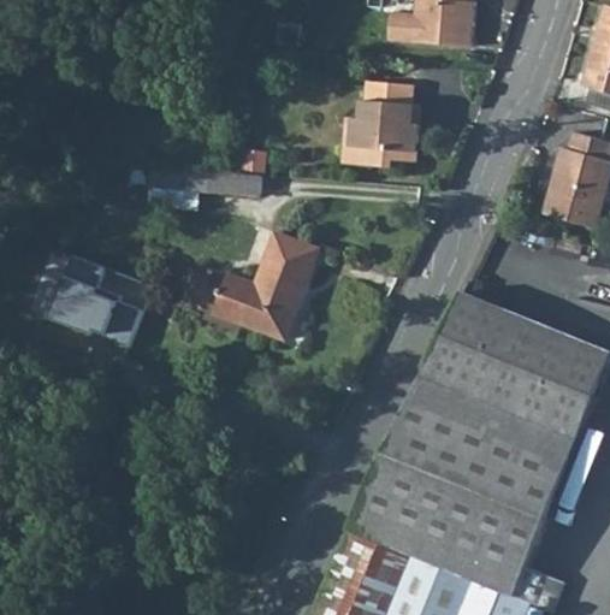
[(412,0),(410,13),(386,11),(385,39),(467,45),(471,0),(412,0)]
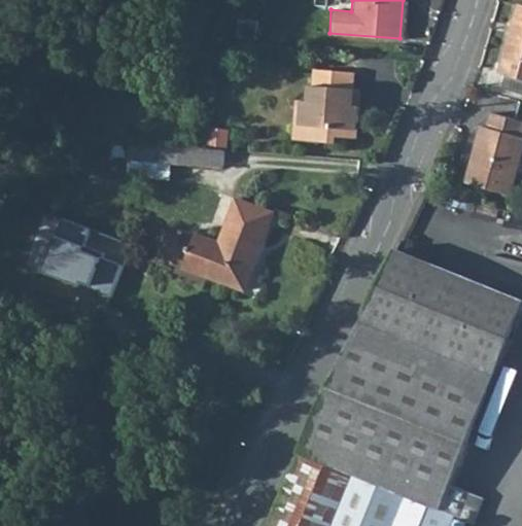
[(521,76),(521,6),(515,4),(497,70),(521,76)]
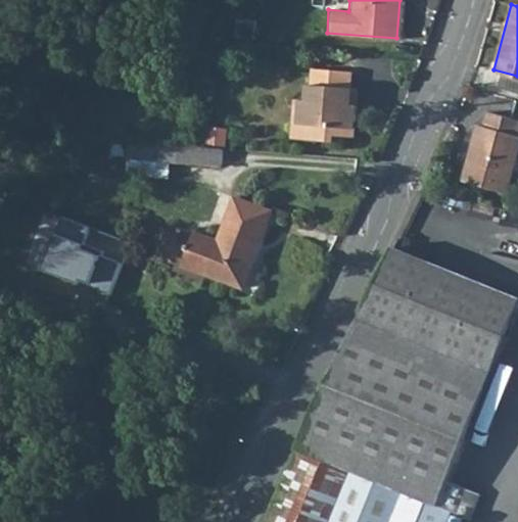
[(346,87),(347,70),(310,67),(309,84),(305,84),(303,99),(297,99),(295,124),(307,125),(304,139),(329,141),(330,134),(350,136),(352,104),(348,104),(349,87),(346,87)]
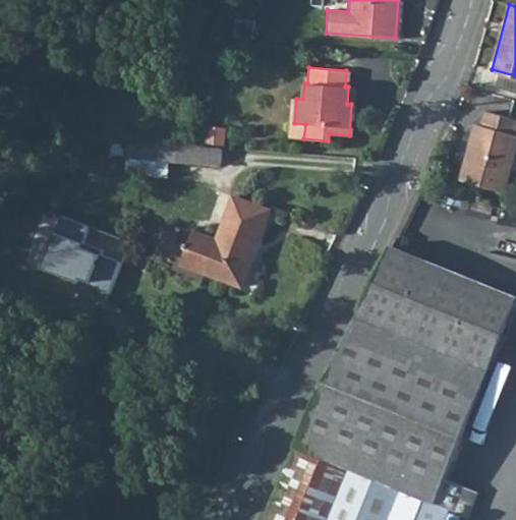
[(305,124),(294,123),(296,99),(290,98),(287,137),(303,138),(305,124)]
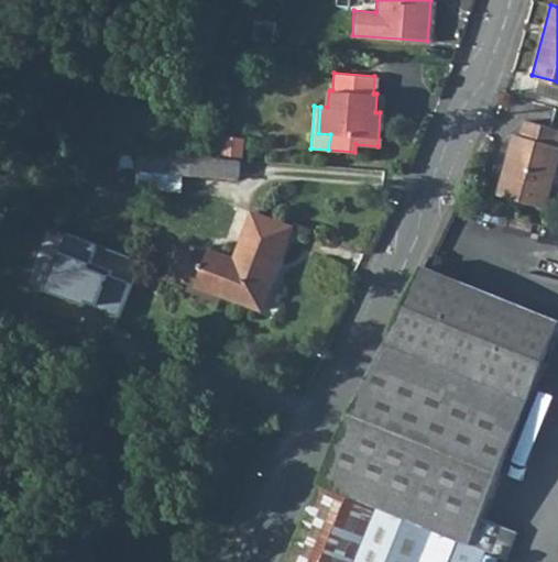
[(514,133),(495,194),(542,206),(557,152),(557,130),(525,120),(521,135),(514,133)]
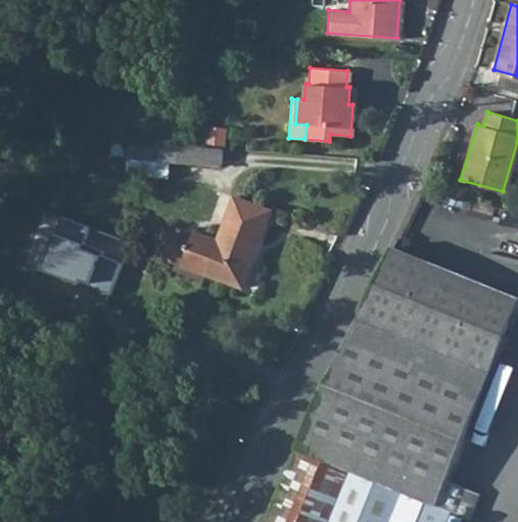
[(150,142),(127,140),(124,174),(165,177),(167,160),(148,158),(150,142)]
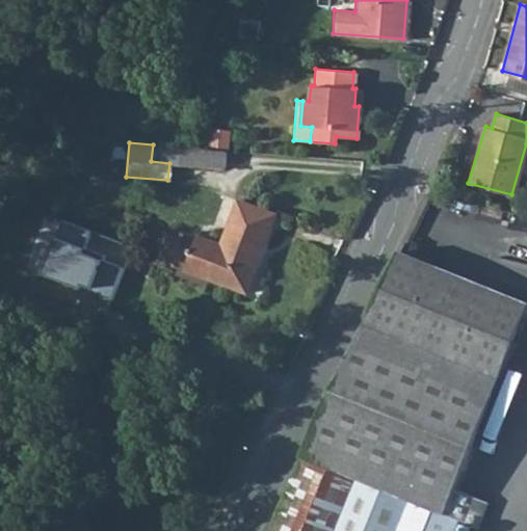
[(221,167),(222,151),(153,144),(151,161),(169,163),(221,167)]
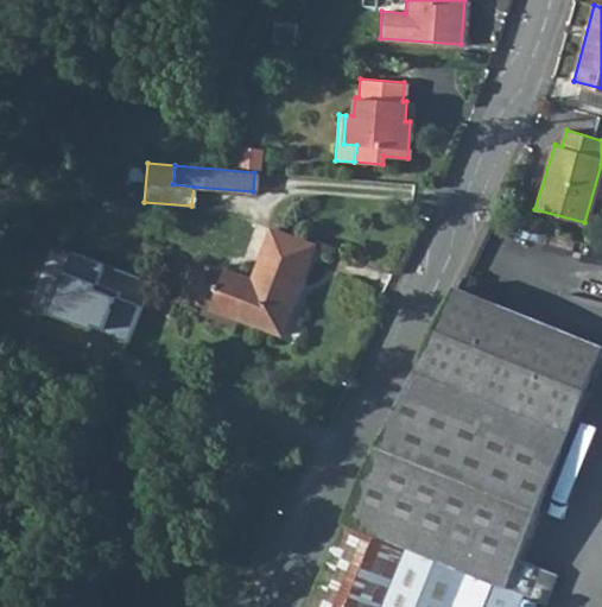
[(249,279),(222,269),(208,307),(279,333),(312,244),(270,228),(249,279)]
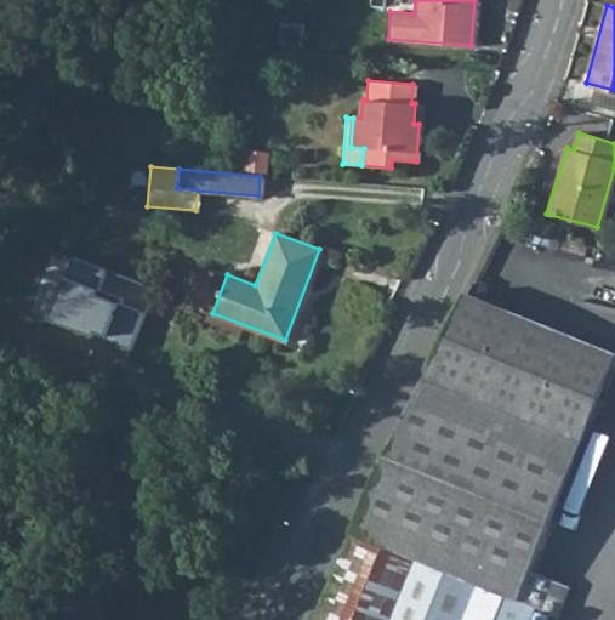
[(423,376),(317,619),(524,619),(530,606),(553,615),(565,585),(528,569),(614,356),(614,353),(463,294),(423,376)]
